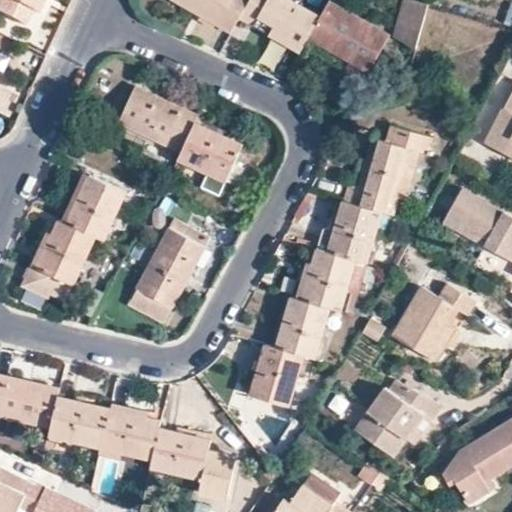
[(0,0),(0,9),(24,23),(31,9),(35,0),(0,0)]
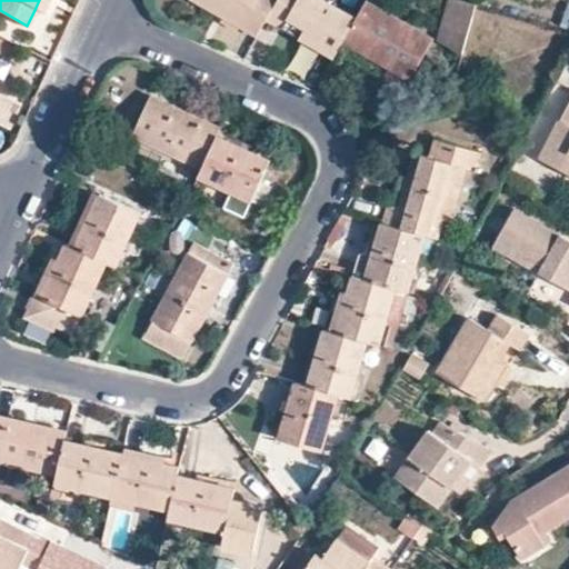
[(49,0),(39,0),(35,10),(41,15),(49,0)]
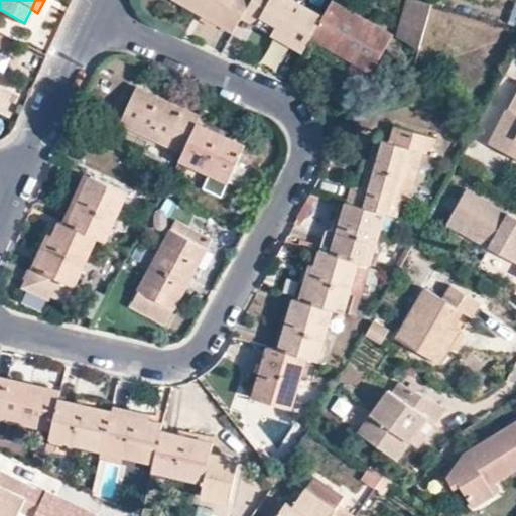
[(181,0),(234,29),(242,17),(251,0),(181,0)]
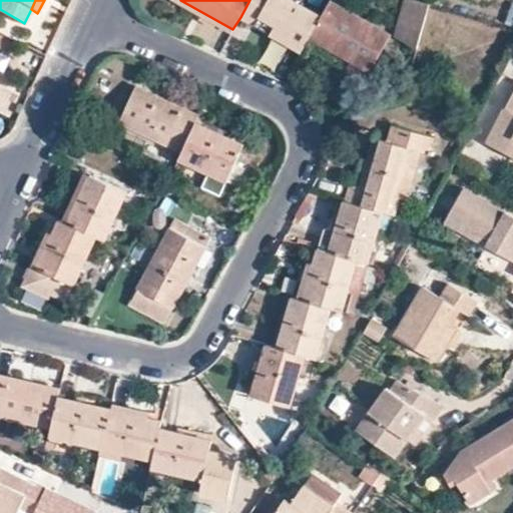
[(249,0),(240,17),(301,50),(302,51),(310,35),(322,15),(292,0),(249,0)]
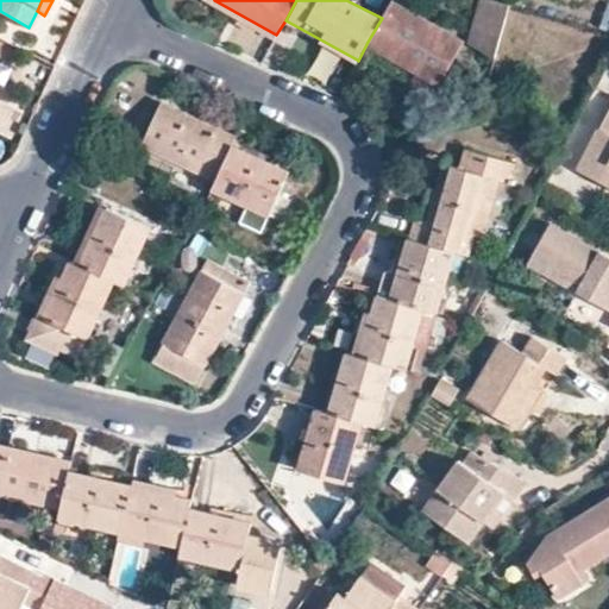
[(497,48),(510,4),(498,0),(488,0),(476,42),(497,48)]
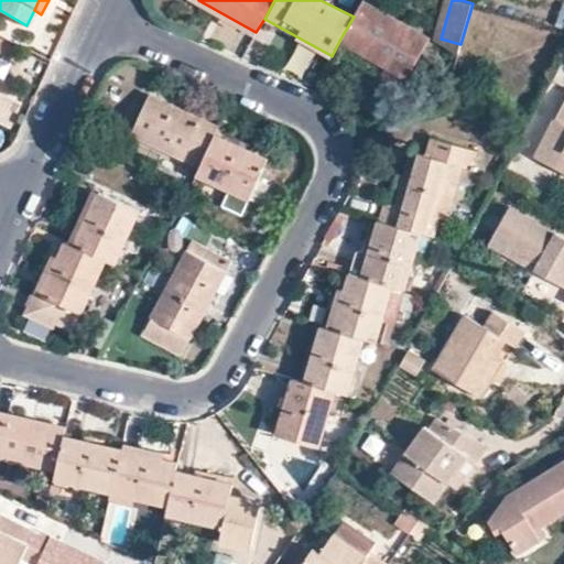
[(354,17),(340,39),(407,76),(429,38),(362,1),(354,17)]
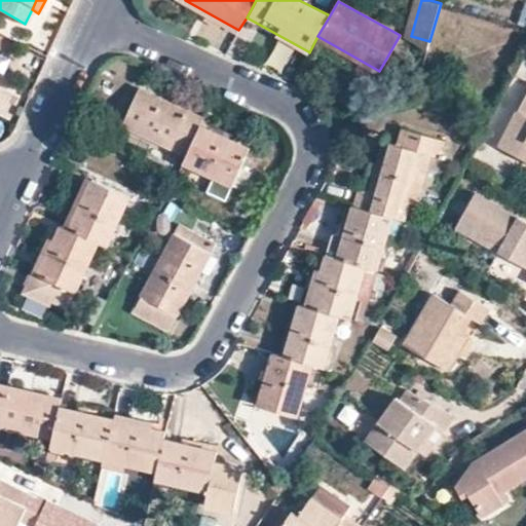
[(278,41),(269,67),(285,72),(294,46),(278,41)]
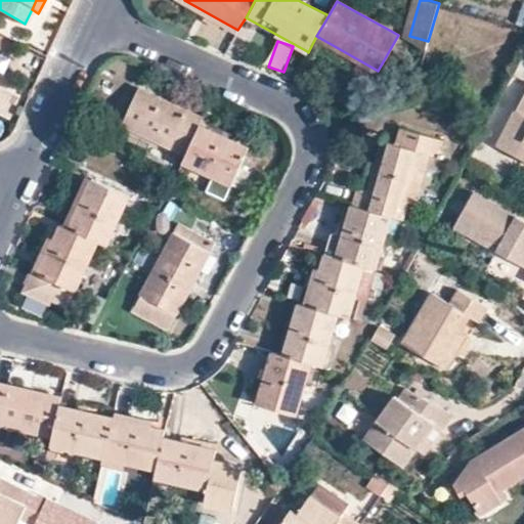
[(186,155),(201,125),(203,118),(139,87),(122,125),(185,155),(186,155)]
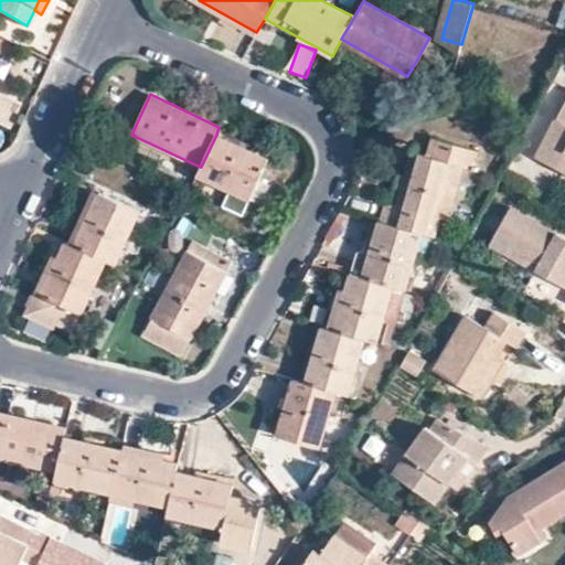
[(564,108),(540,156),(564,169),(564,108)]
